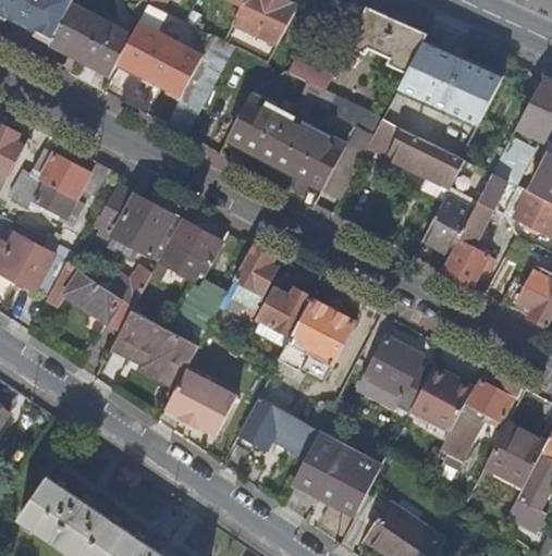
[(26,31),(35,36),(49,8),(49,5),(38,0),(0,0),(0,17),(5,21),(9,15),(28,26),(26,31)]
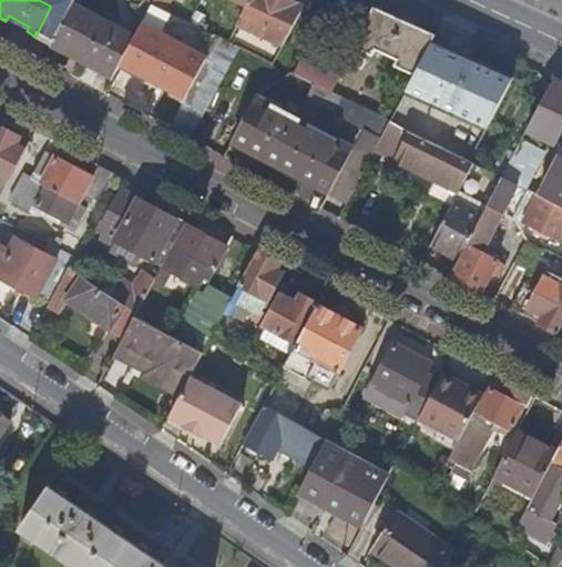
[(51,44),(72,4),(74,0),(39,0),(50,6),(50,8),(36,37),(51,44)]
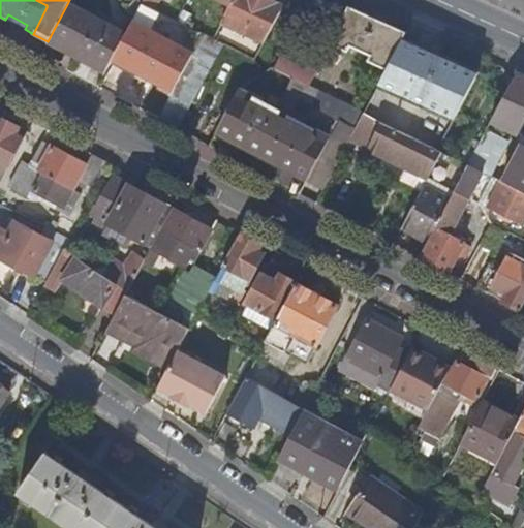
[(140,5),(128,0),(120,0),(117,7),(134,16),(140,5)]
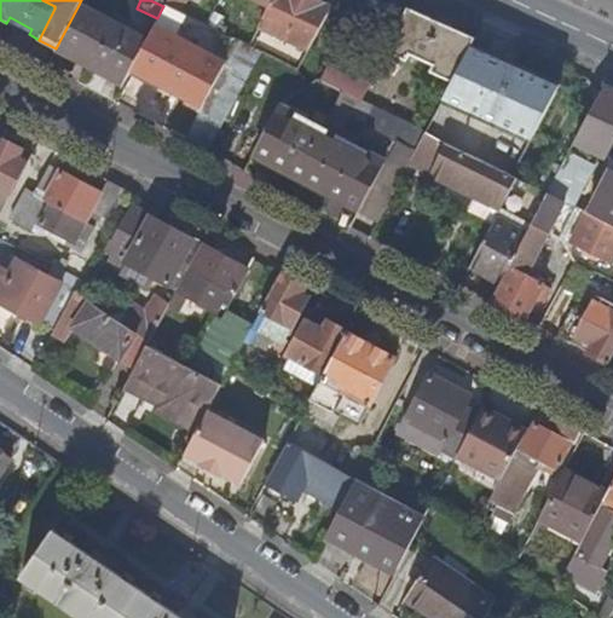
[(167,0),(163,6),(177,13),(184,0),(167,0)]
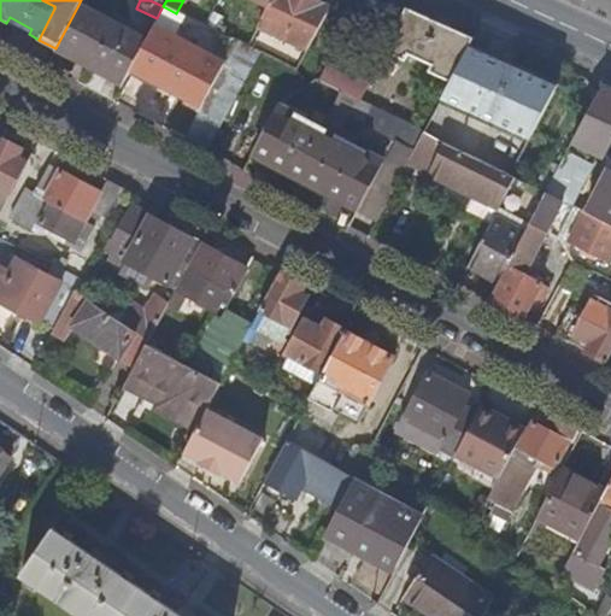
[(269,0),(265,7),(257,23),(307,47),(324,15),(330,5),(319,0),(269,0)]
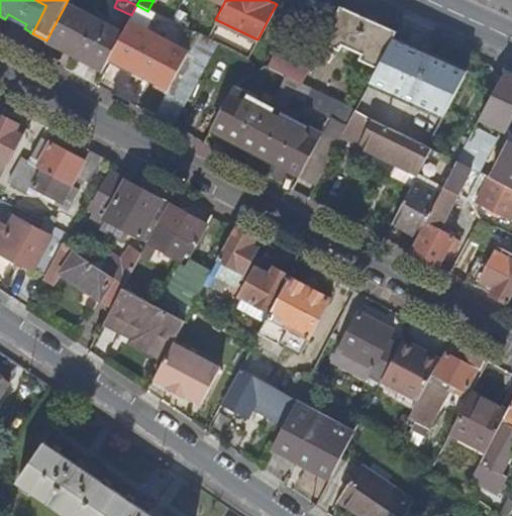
[(272,12),(323,36),(340,0),(279,0),(277,4),(272,12)]
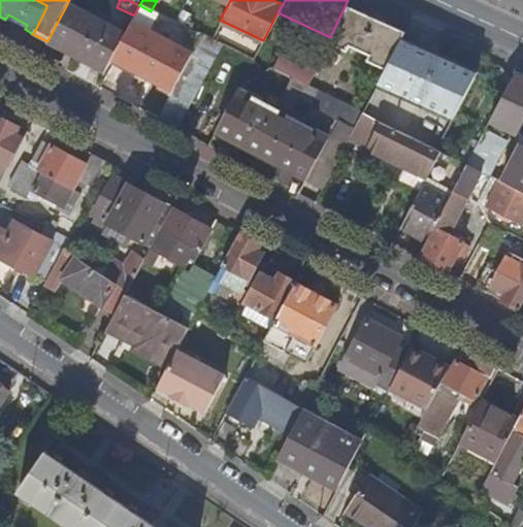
[(47,41),(45,44),(102,74),(111,57),(124,34),(67,4),(47,41)]
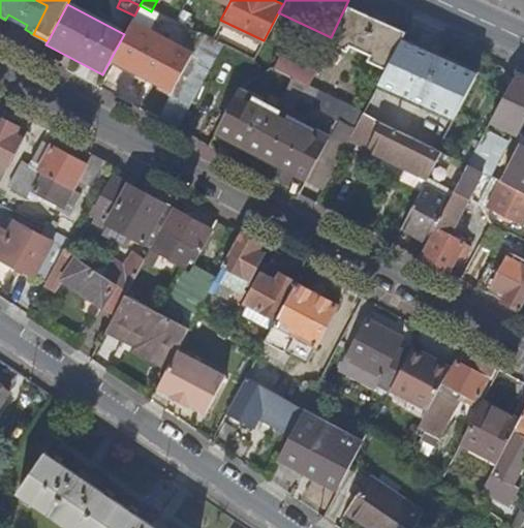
[(402,36),(403,33),(346,7),(331,37),(328,42),(345,51),(348,45),(369,56),(366,61),(384,70),(402,36)]
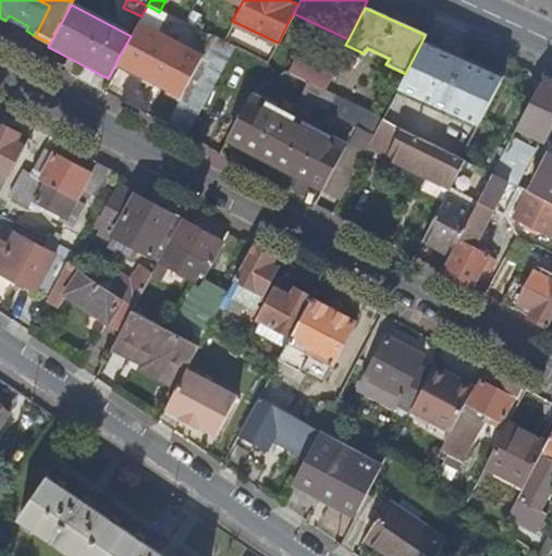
[(131,36),(118,60),(182,95),(185,87),(200,60),(136,26),(131,36)]
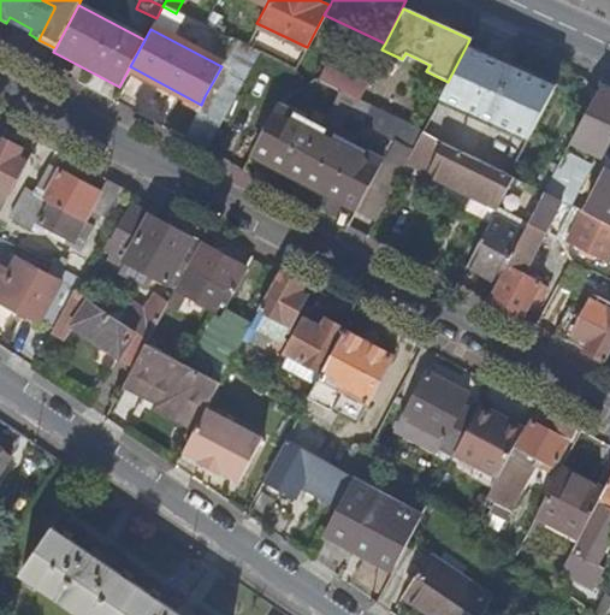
[(221,66),(205,96),(227,108),(237,88),(254,96),(273,60),(235,41),(221,66)]
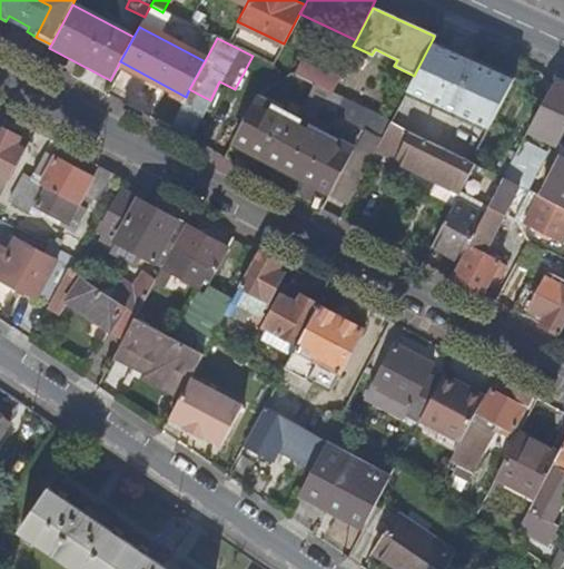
[(447,46),(433,39),(414,76),(407,88),(488,126),(513,76),(467,55),(462,65),(443,56),(447,46)]
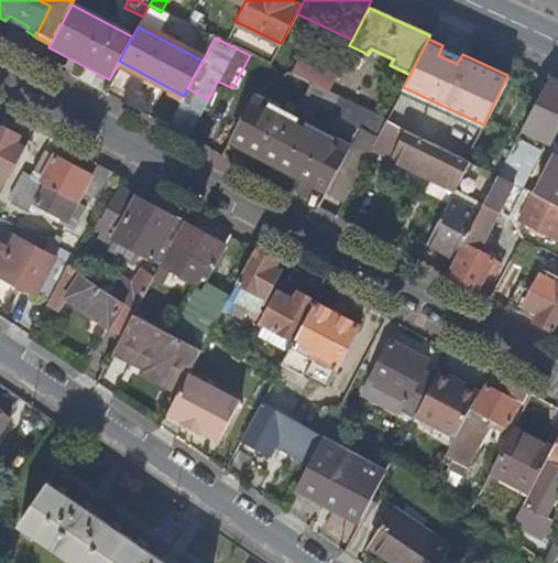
[(293,76),(325,91),(340,60),(303,41),(287,74),(293,76)]
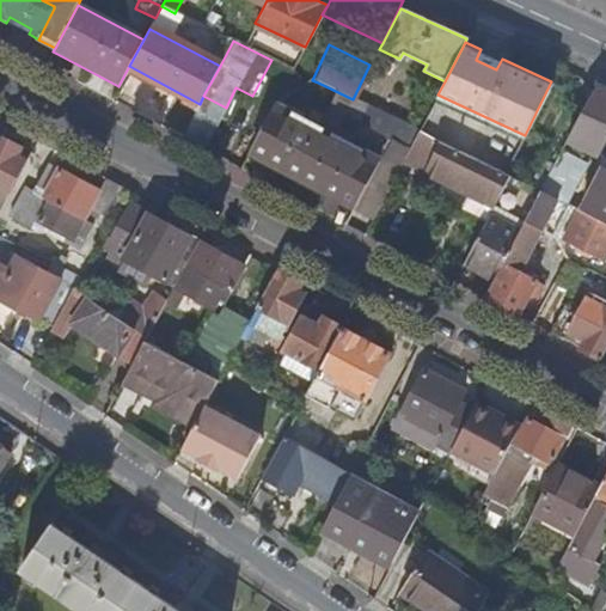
[(299,118),(273,105),(250,148),(356,206),(401,122),(353,99),(318,83),(299,118)]
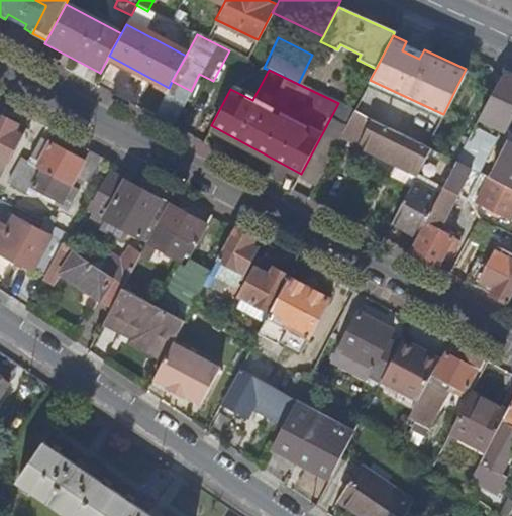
[(511,77),(502,73),(478,119),(501,131),(504,125),(507,119),(509,115),(511,117),(511,115),(511,77)]
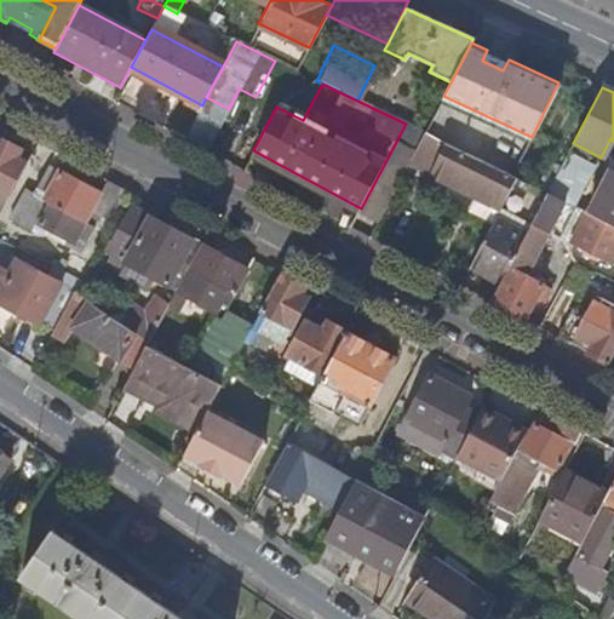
[(206,153),(229,109),(206,97),(202,105),(184,141),(206,153)]
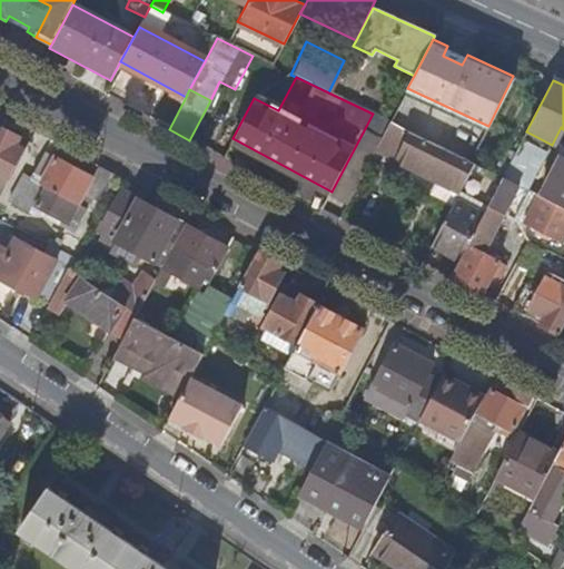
[(389,123),(373,114),(332,192),(327,197),(345,207),(375,149),(388,124),(389,123)]
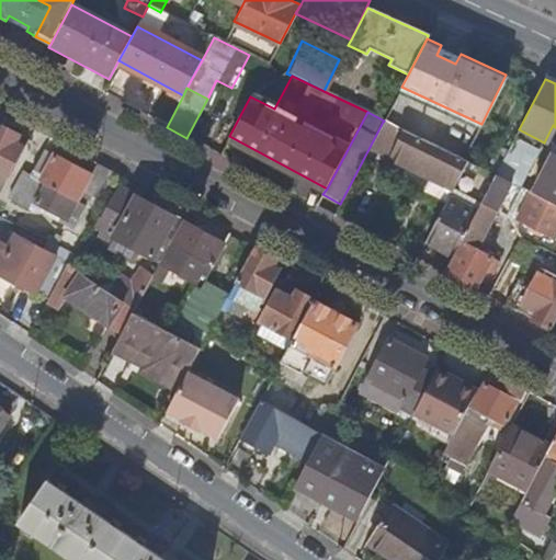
[(383,122),(370,147),(428,176),(452,189),(454,183),(465,162),(383,122)]
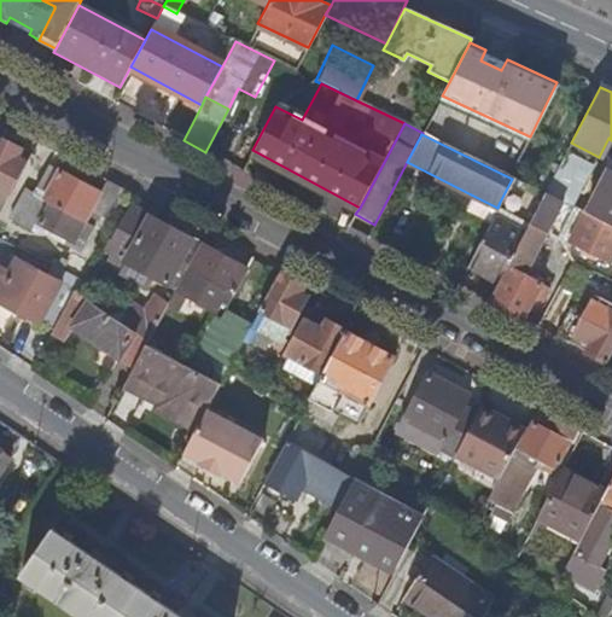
[(21,150),(0,139),(0,214),(25,163),(17,158),(21,150)]
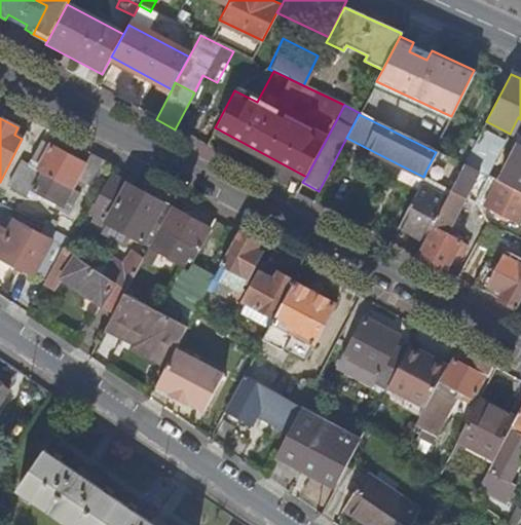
[(462,166),(475,142),(462,137),(450,159),(462,166)]
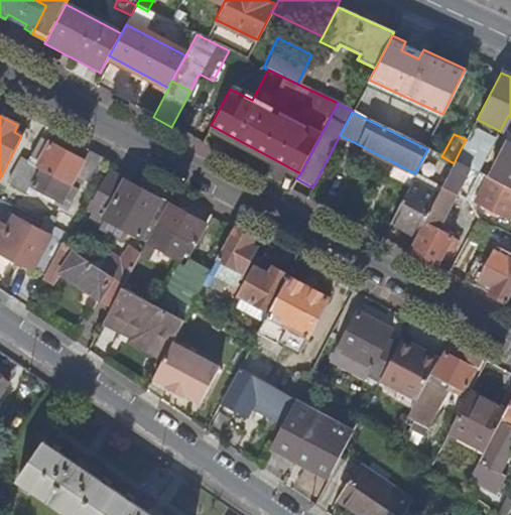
[(48,142),(39,137),(30,155),(38,160),(48,142)]
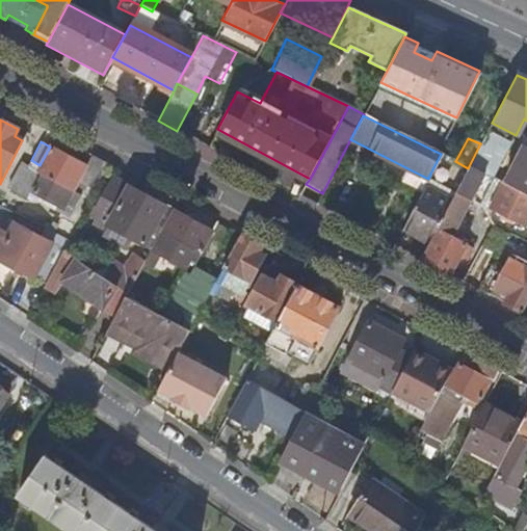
[(500,184),(501,185),(526,197),(526,147),(521,143),(500,184)]
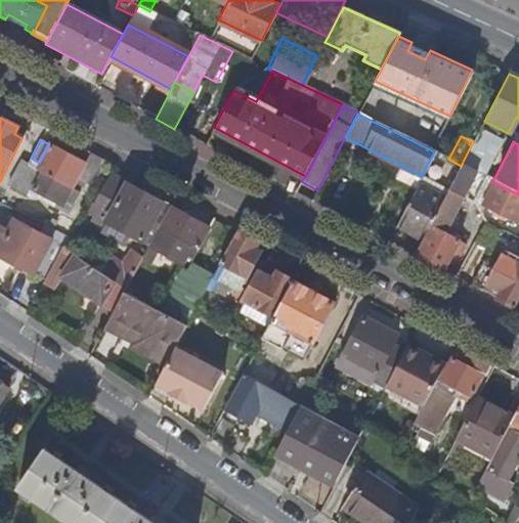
[(94,186),(106,163),(90,155),(85,163),(49,144),(39,163),(31,158),(27,164),(20,162),(8,185),(30,198),(35,189),(58,203),(54,209),(66,215),(73,204),(66,200),(77,178),(94,186)]
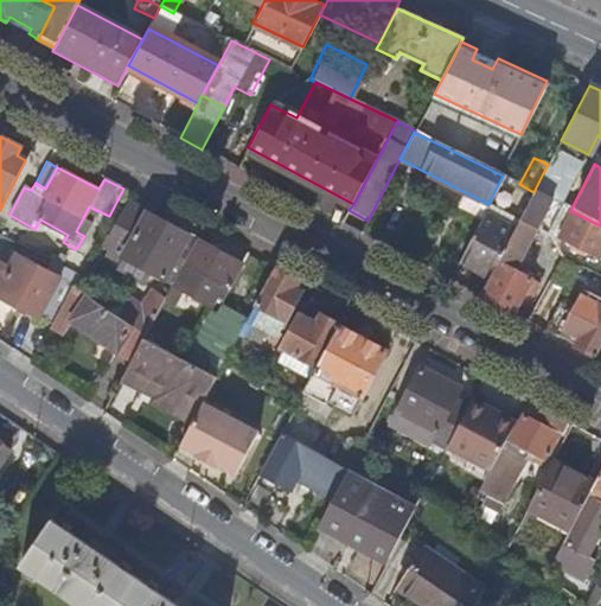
[(491,198),(522,215),(534,192),(519,184),(503,176),(491,198)]
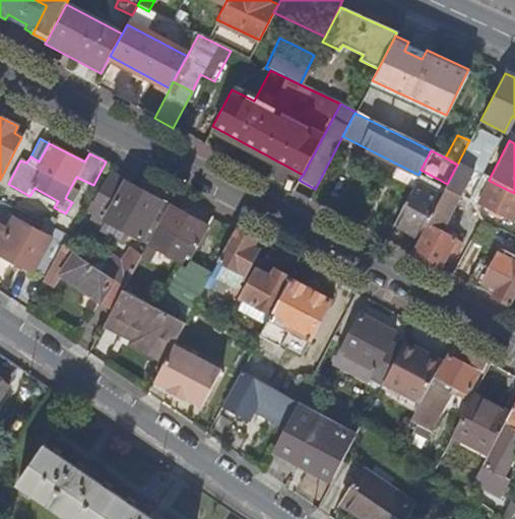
[(412,187),(419,175),(396,164),(389,176),(412,187)]
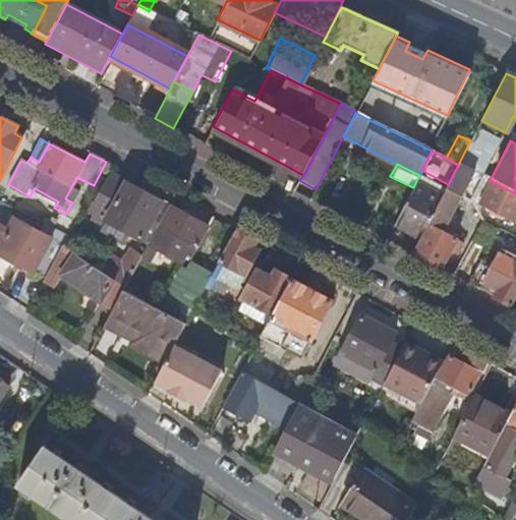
[(454,241),(438,234),(469,170),(458,165),(448,184),(438,203),(425,227),(419,237),(411,254),(440,270),(454,241)]
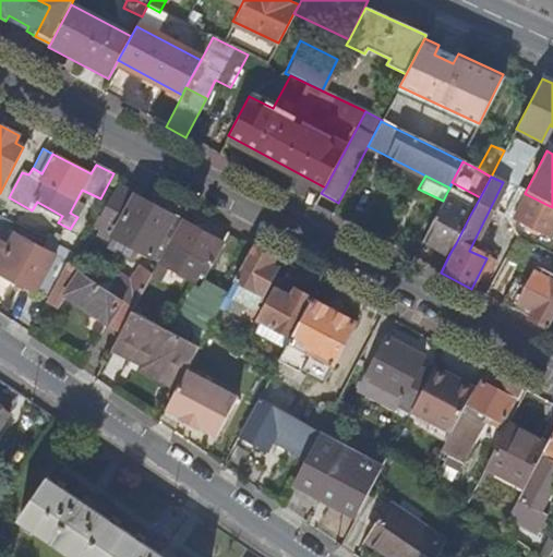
[(158,259),(179,221),(118,186),(96,227),(158,259)]
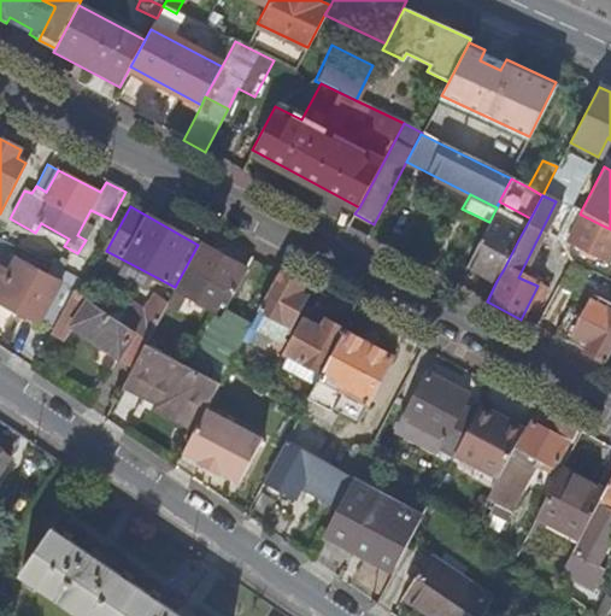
[(610,257),(610,229),(581,215),(574,228),(563,223),(556,238),(607,264),(610,257)]
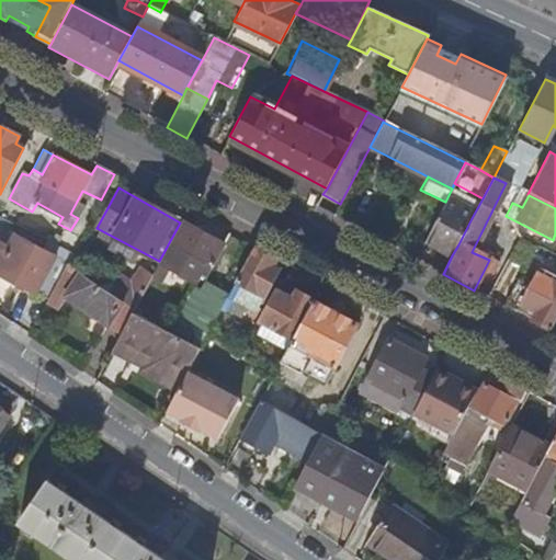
[(458,244),(472,218),(443,204),(424,241),(452,255),(458,244)]
